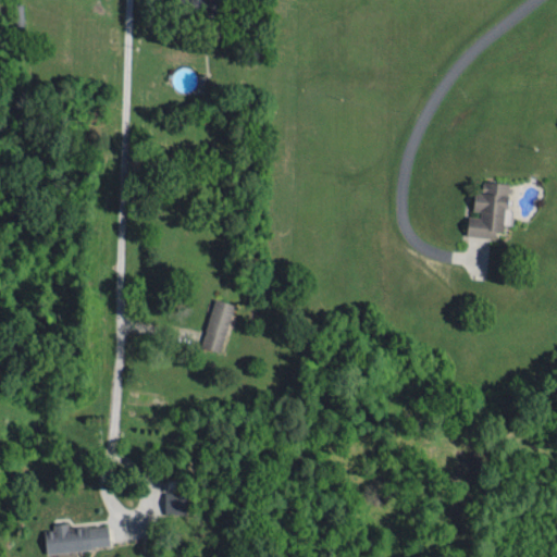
[(194,69),(172,70),(173,87),(195,86),(194,69)]
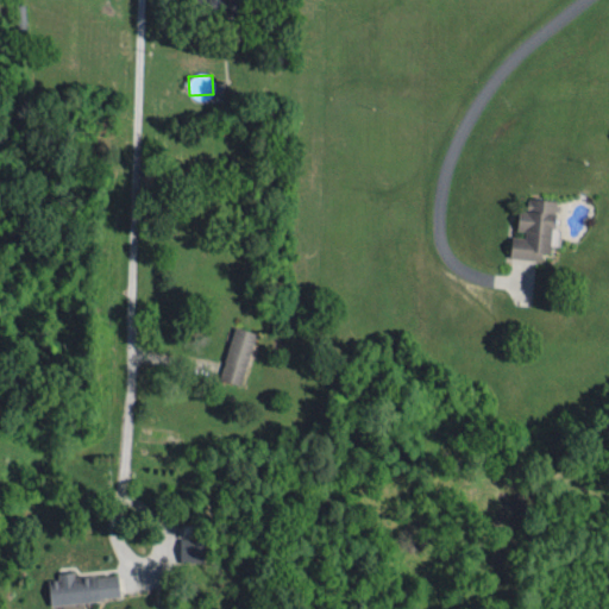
[(512,255),(544,259),(545,250),(554,251),(560,198),(531,195),(528,209),(521,208),(519,232),(514,231),(512,255)]
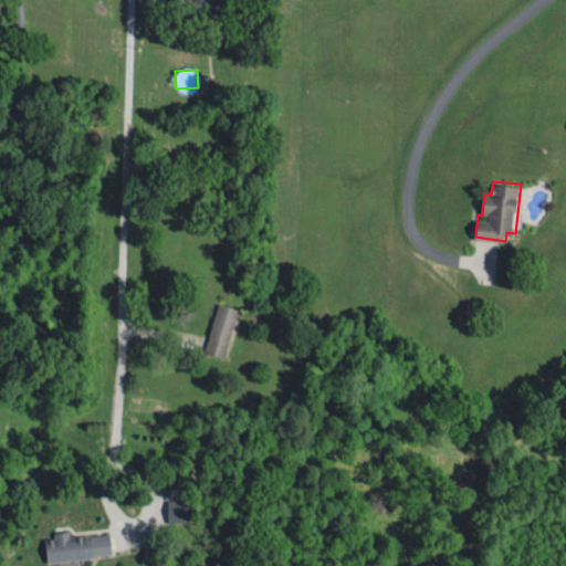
[(223,356),(239,307),(220,301),(205,349),(223,356)]
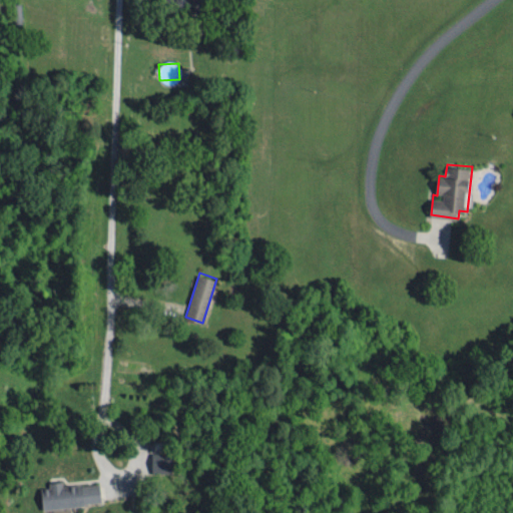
[(151,471),(173,470),(173,450),(150,450),(151,471)]
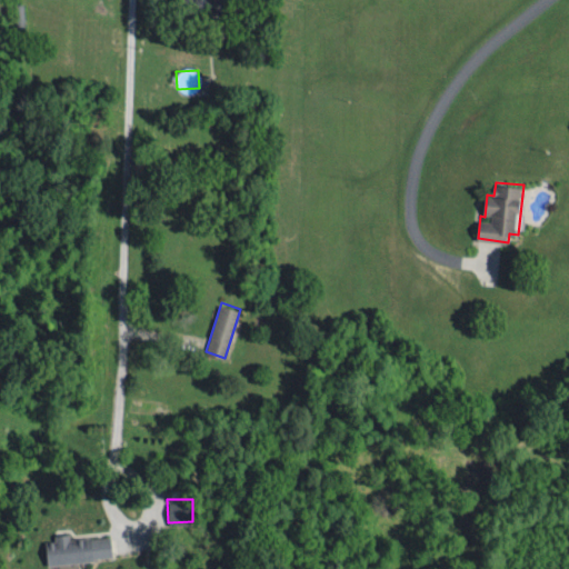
[(113,556),(111,533),(71,538),(70,532),(55,533),(55,539),(47,540),(49,562),(113,556)]
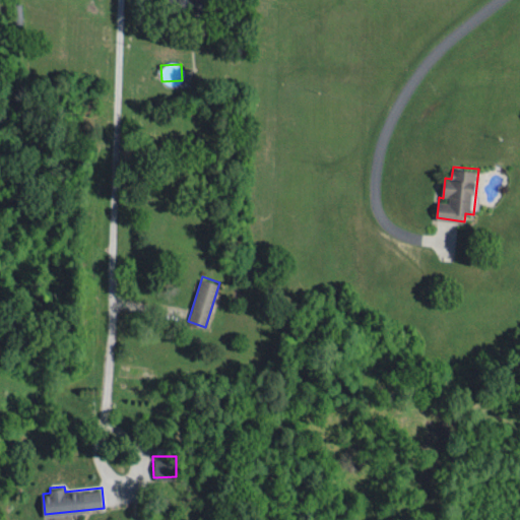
All buildings are outlined.
